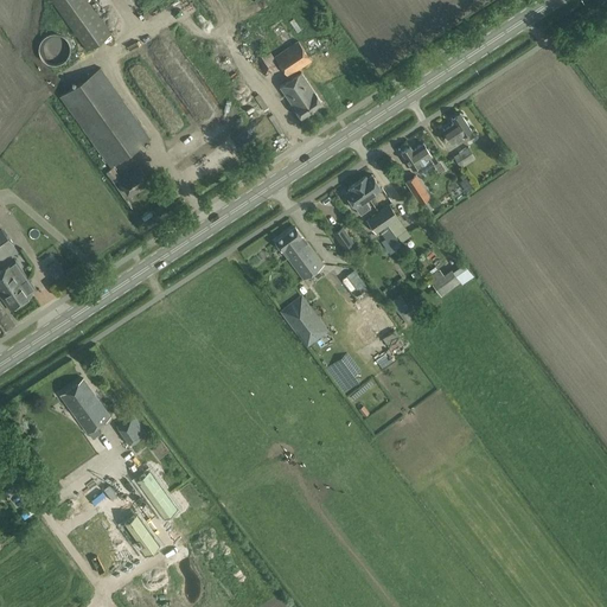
[(50,0),(88,51),(112,33),(90,4),(95,0),(50,0)]
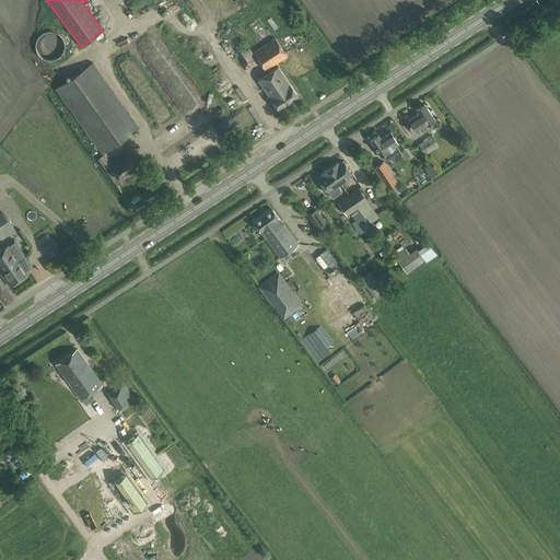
[(128,46),(179,8),(173,0),(167,0),(119,36),(128,46)]
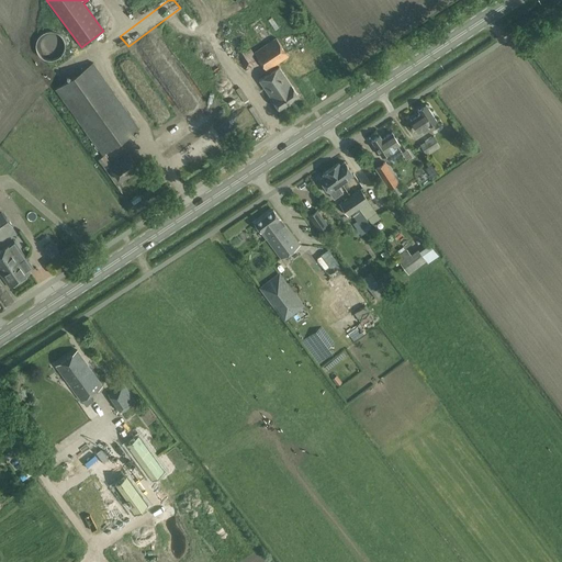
[(305,25),(280,43),(277,37),(255,53),(267,70),(288,55),(287,54),(313,36),(305,25)]
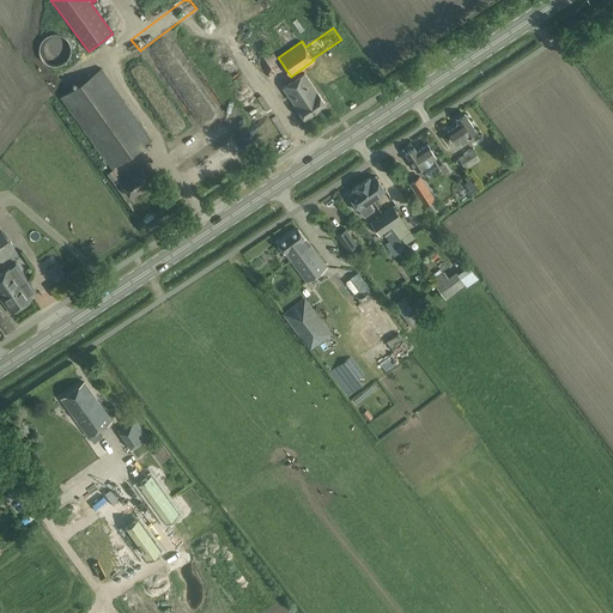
[(40,49),(40,50),(40,52),(40,53),(40,54),(40,55),(41,56),(41,58),(42,59),(44,61),(44,62),(47,64),(49,65),(50,65),(53,66),(54,66),(56,66),(58,66),(60,65),(62,65),(64,64),(65,62),(66,61),(67,61),(68,60),(70,58),(70,56),(71,55),(71,54),(71,53),(71,52),(71,50),(71,49),(71,48),(71,47),(71,46),(71,44),(70,43),(70,42),(68,41),(67,40),(66,38),(66,37),(65,37),(62,36),(61,35),(60,35),(58,35),(55,34),(54,34),(52,35),(49,35),(47,36),(44,38),(43,40),(42,41),(42,42),(41,43),(41,44),(40,46),(40,47),(40,48),(40,49)]
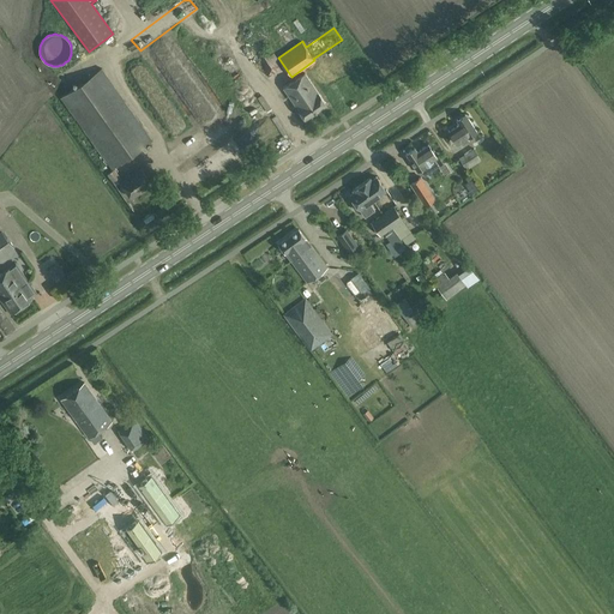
[(256,59),(268,77),(282,67),(270,49),(256,59)]
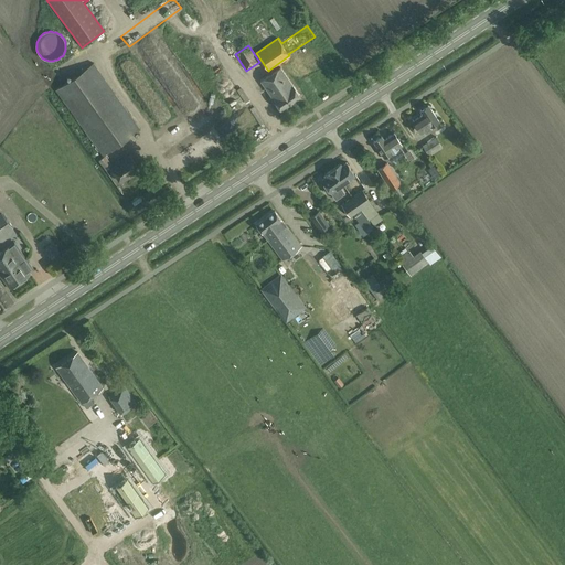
[(296,66),(301,64),(298,54),(292,56),(296,66)]
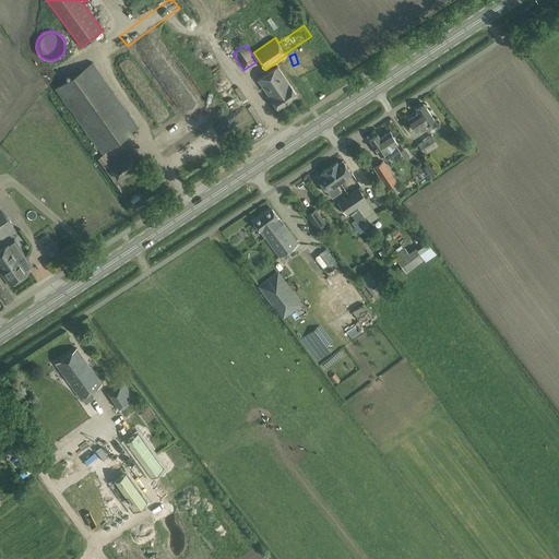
[(93,62),(56,88),(102,154),(139,128),(93,62)]
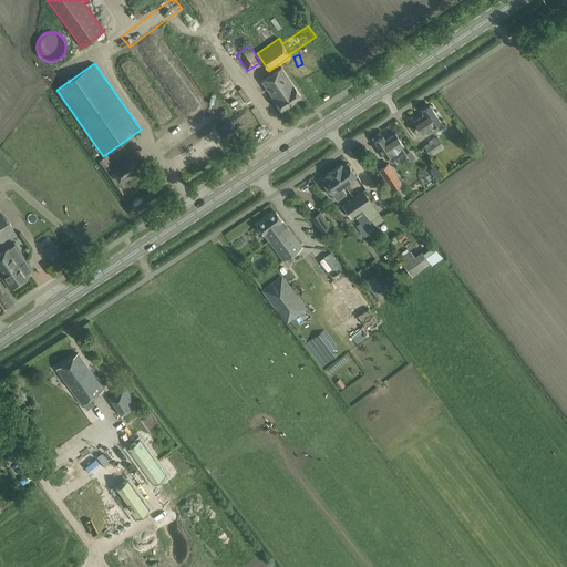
[(281,69),(263,81),(281,110),(301,96),(281,69)]
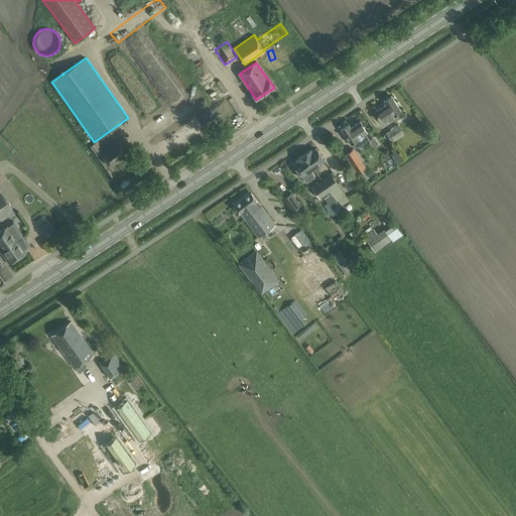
[(176,89),(166,92),(168,100),(178,98),(176,89)]
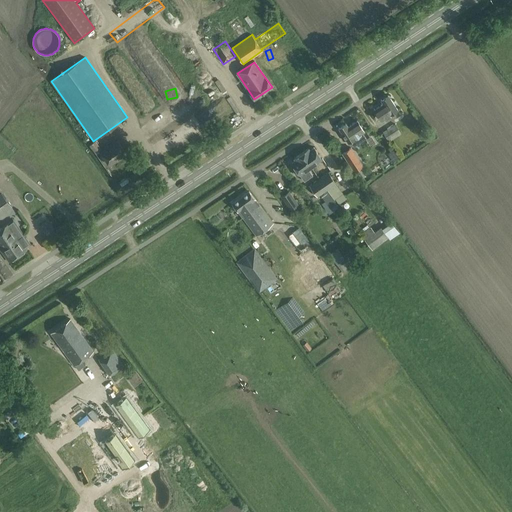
[(391,117),(389,114),(397,109),(388,95),(381,100),(383,102),(374,109),(381,119),(383,118),(385,121),(391,117)]
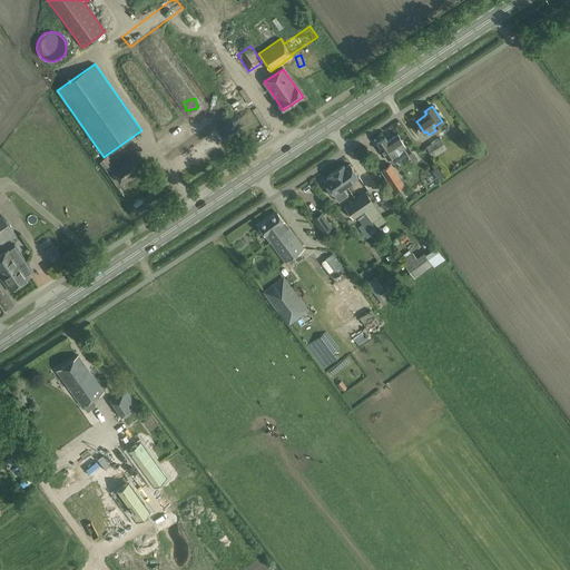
[(220,131),(190,148),(197,160),(227,143),(220,131)]
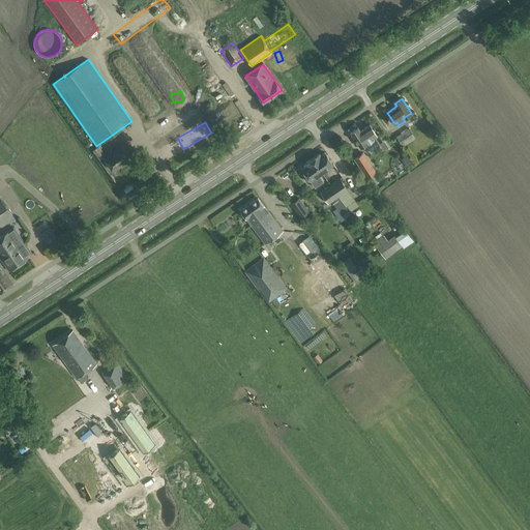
[(160,124),(151,130),(156,138),(165,131),(160,124)]
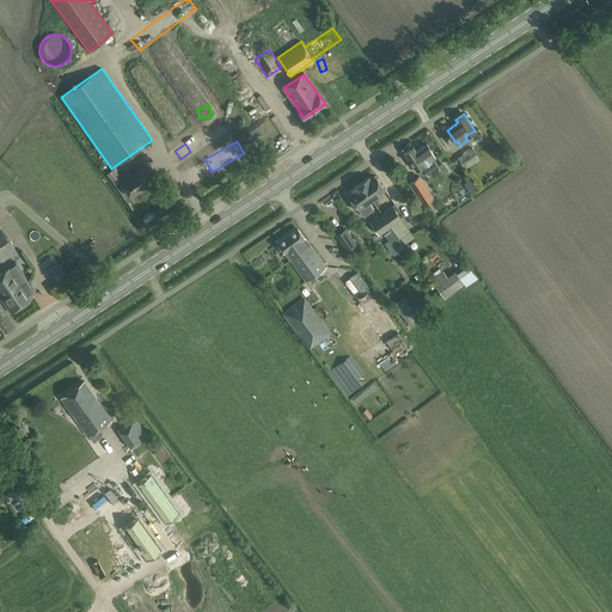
[(439,165),(434,157),(435,157),(427,144),(416,151),(414,147),(404,153),(418,173),(423,175),(439,165)]
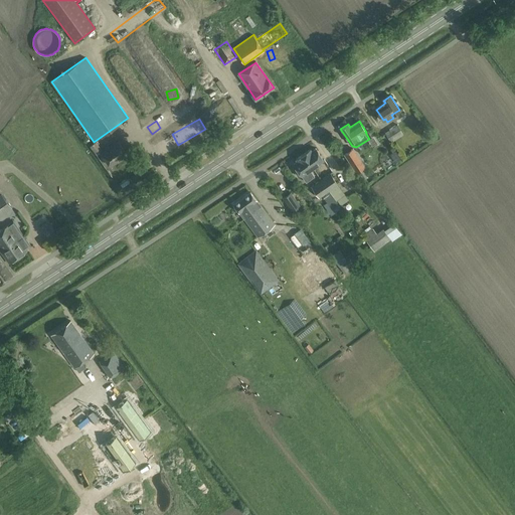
[(397,124),(384,133),(391,143),(404,134),(397,124)]
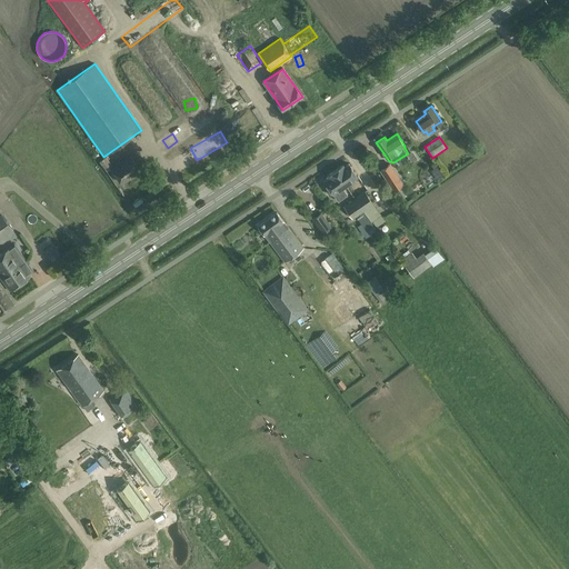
[(130,155),(111,168),(121,182),(133,175),(135,175),(140,170),(130,155)]
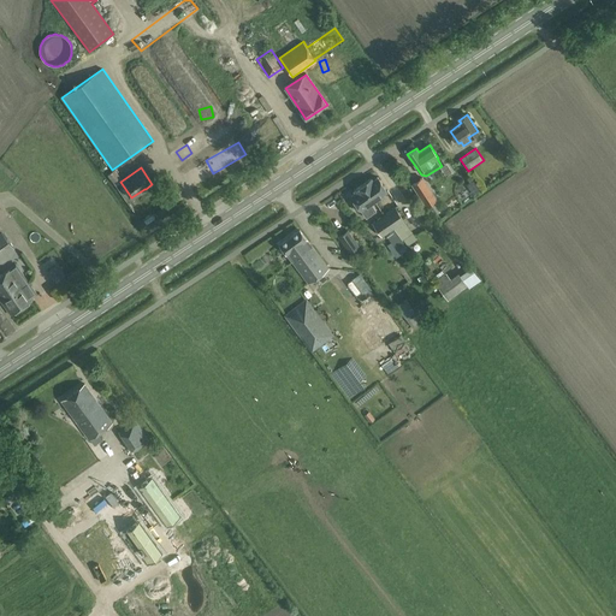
[(188,187),(205,183),(202,170),(185,172),(188,187)]
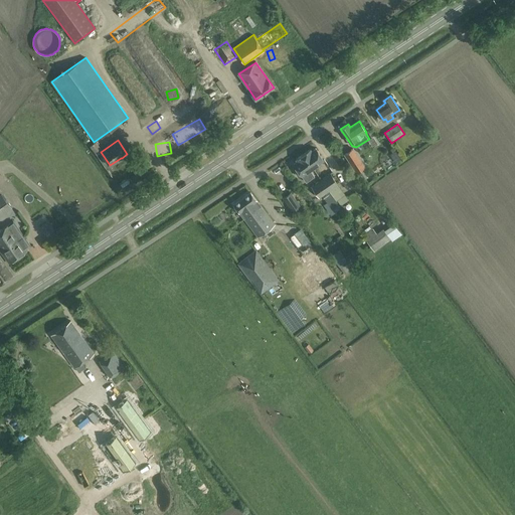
[(365,166),(353,148),(345,153),(357,171),(365,166)]
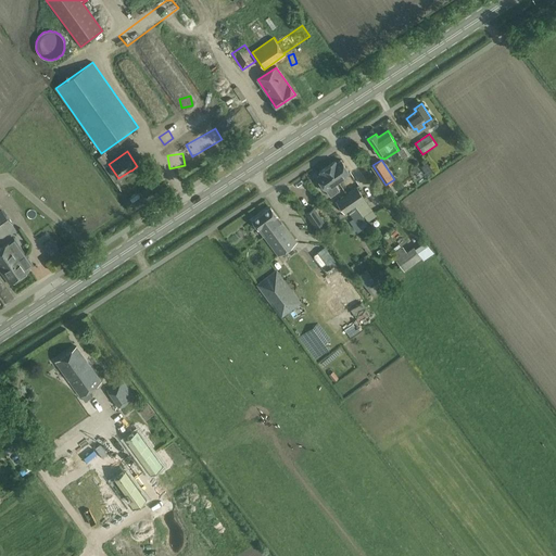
[(335,161),(327,166),(337,180),(349,173),(340,161),(337,163),(335,161)]
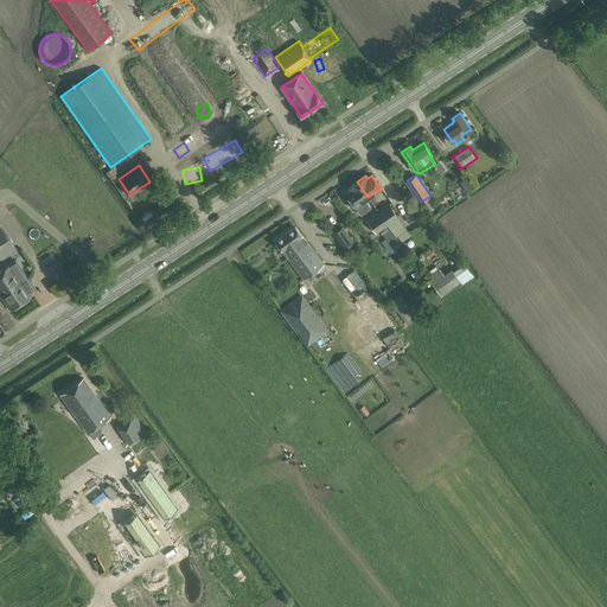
[(368,197),(357,181),(349,187),(350,189),(345,192),(351,200),(347,203),(352,208),(355,206),(360,213),(369,208),(364,199),(368,197)]
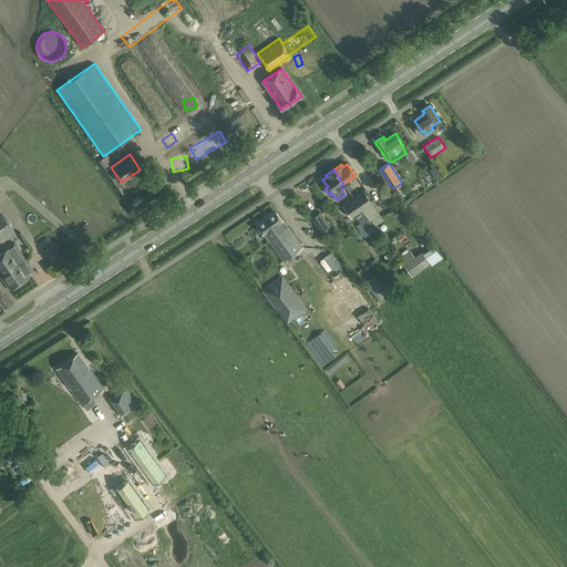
[(352,197),(361,209),(362,209),(370,220),(372,223),(379,218),(377,215),(380,214),(371,203),(363,189),(352,197)]
